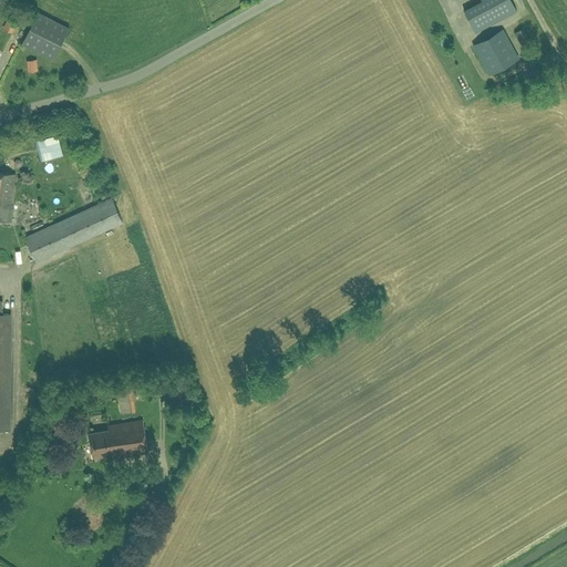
[(511,0),(482,0),(463,10),(475,32),(516,11),(511,0)]
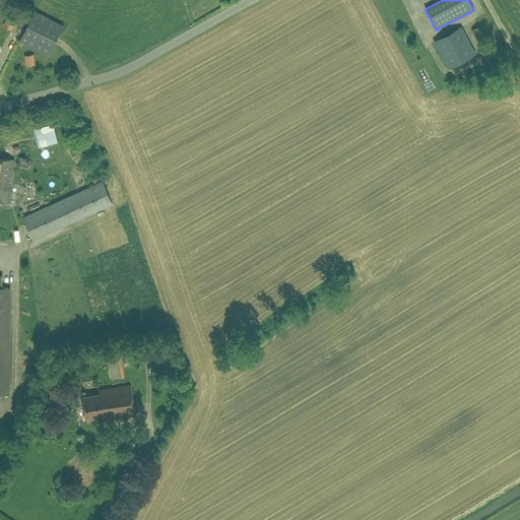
[(49,55),(64,24),(35,10),(19,40),(49,55)]
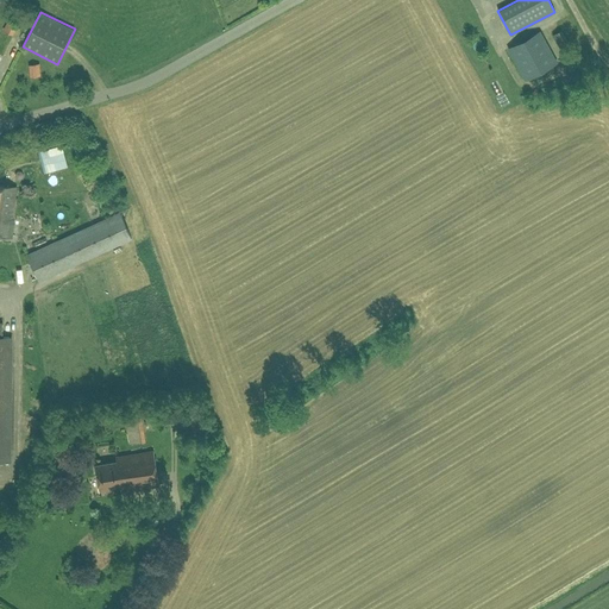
[(19,24),(8,19),(4,31),(13,36),(19,24)]
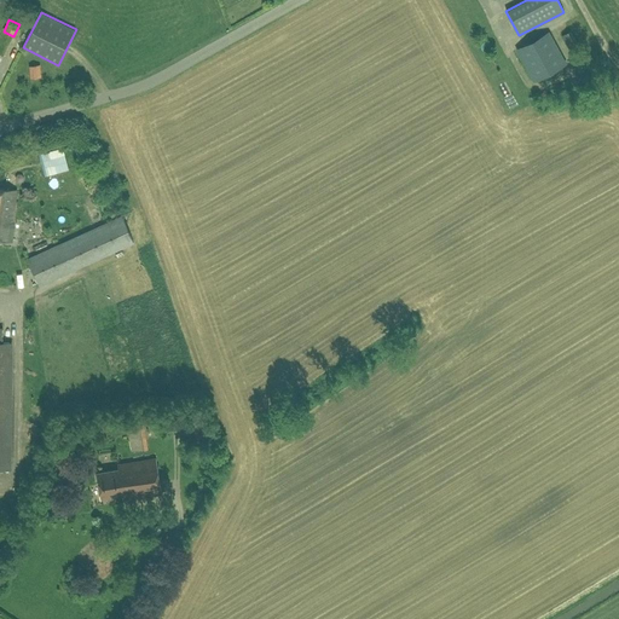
[(549,30),(515,48),(534,81),(566,63),(549,30)]
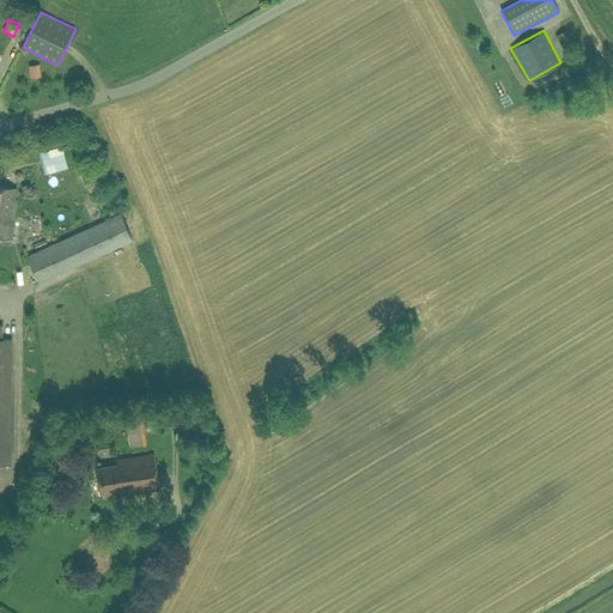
[(568,56),(574,53),(569,46),(574,44),(565,30),(556,35),(568,56)]
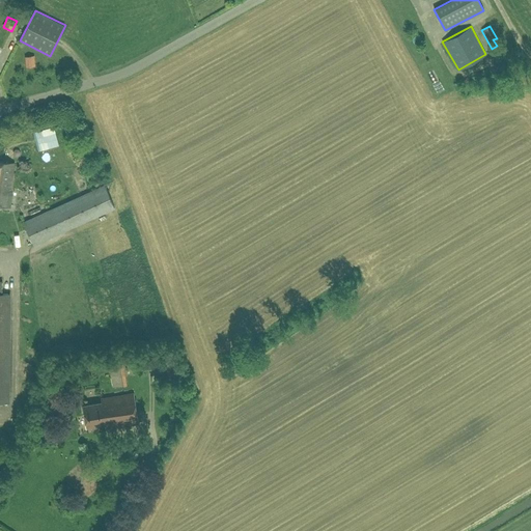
[(36,56),(28,56),(28,66),(37,66),(36,56)]
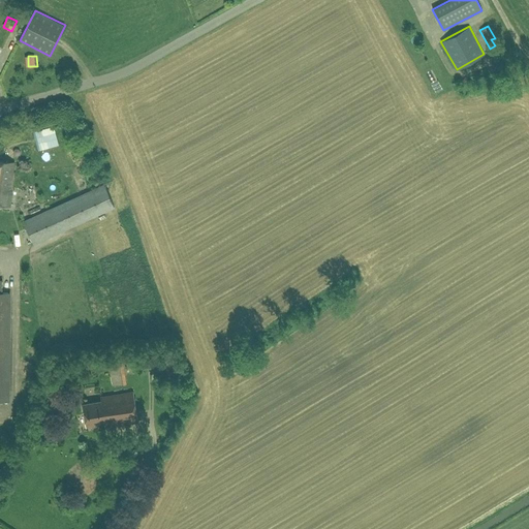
[(54,126),(33,131),(38,149),(59,144),(54,126)]
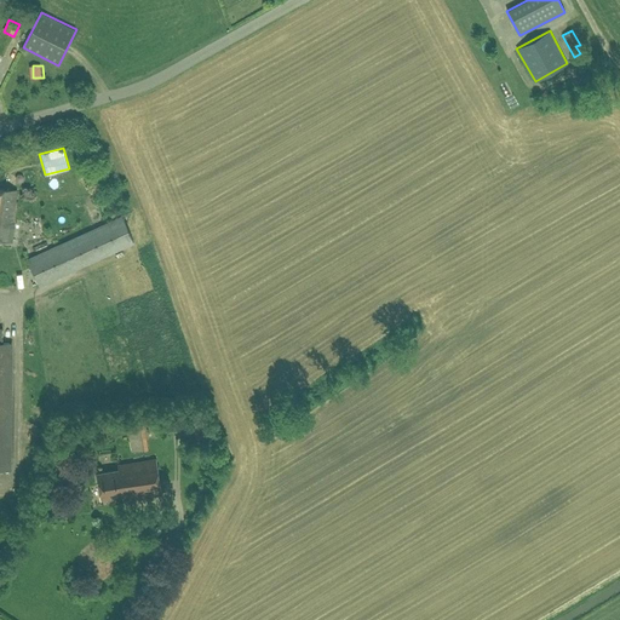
[(0,240),(11,242),(13,223),(11,223),(16,190),(0,188),(0,240)]
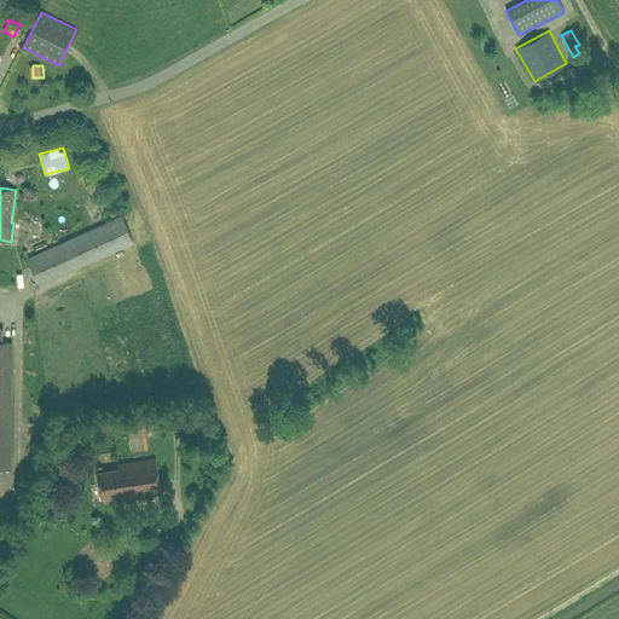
[(39,285),(134,242),(121,215),(27,259),(39,285)]
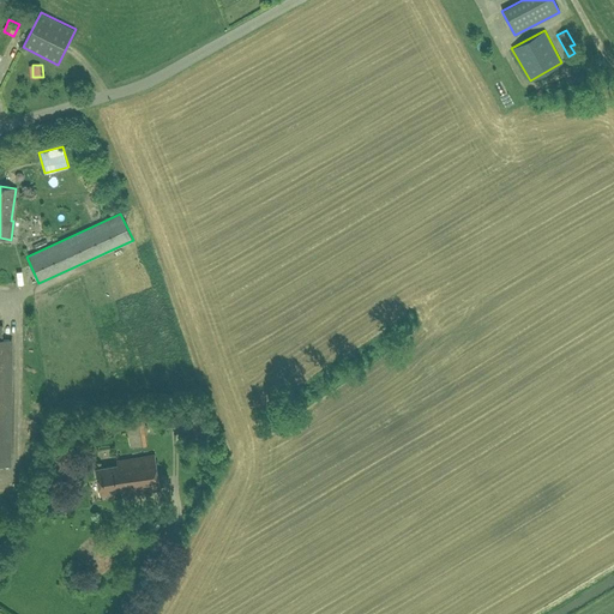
[(0,464),(11,465),(13,339),(4,338),(4,325),(0,325),(0,464)]
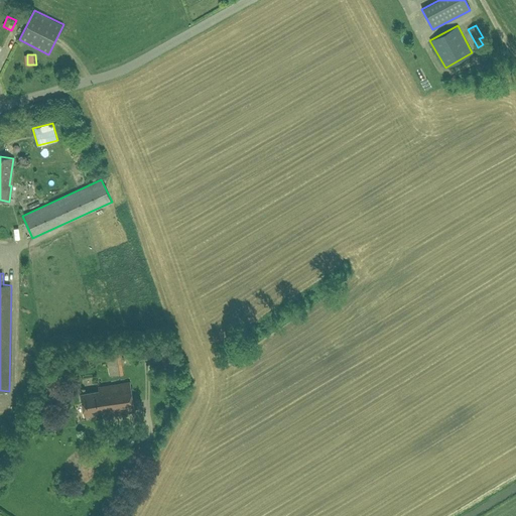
[(109,376),(123,374),(118,345),(104,347),(109,376)]
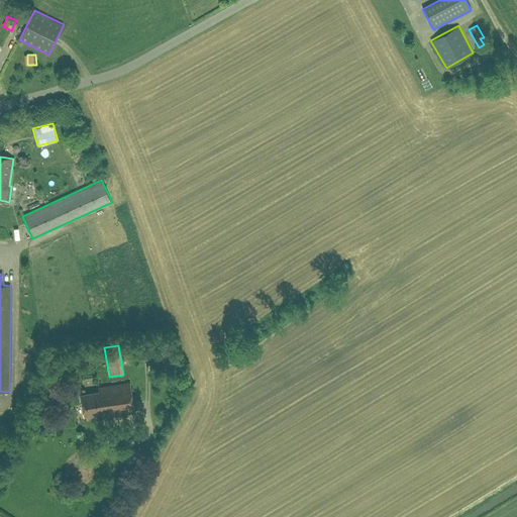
[(129,345),(122,346),(123,353),(130,352),(129,345)]
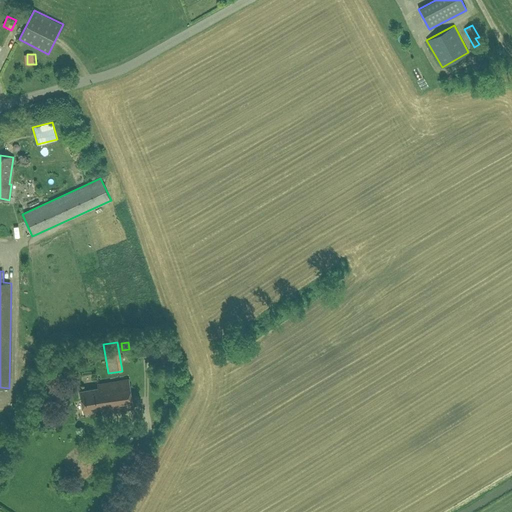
[(102,412),(133,407),(129,378),(97,383),(98,387),(79,390),(83,411),(101,409),(102,412)]
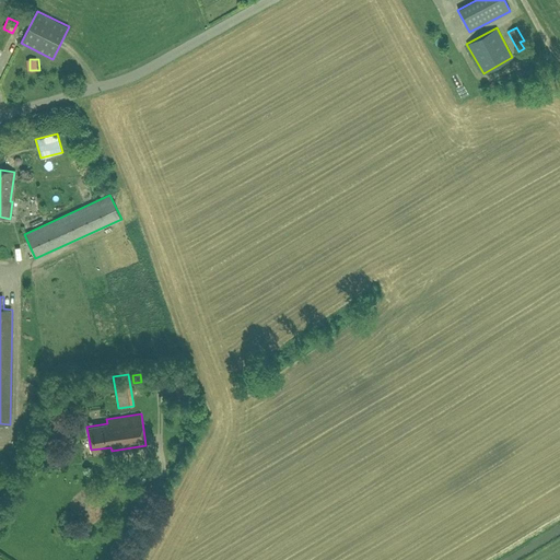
[(44,457),(54,457),(53,448),(44,448),(44,457)]
